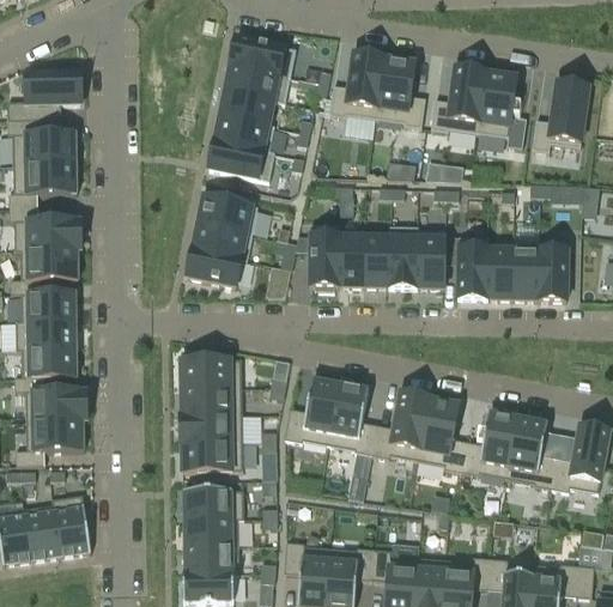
[(230,66),(290,78),(296,50),(236,38),(230,66)]
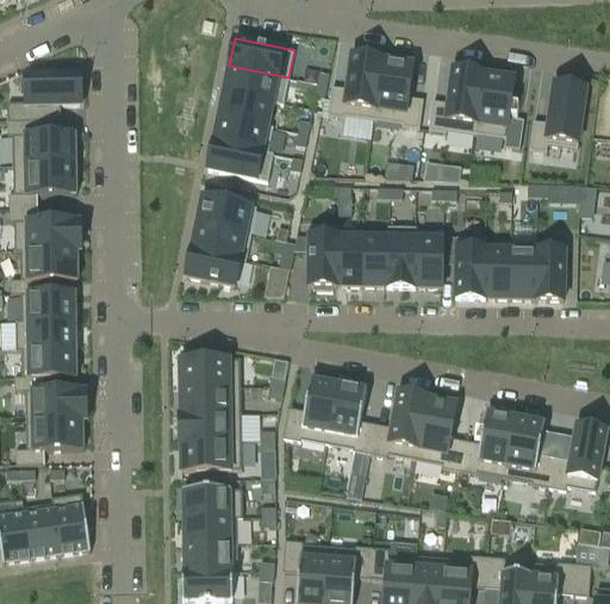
[(344,116),(373,119),(381,58),(350,55),(346,88),(331,86),(327,116),(344,118),(344,116)]
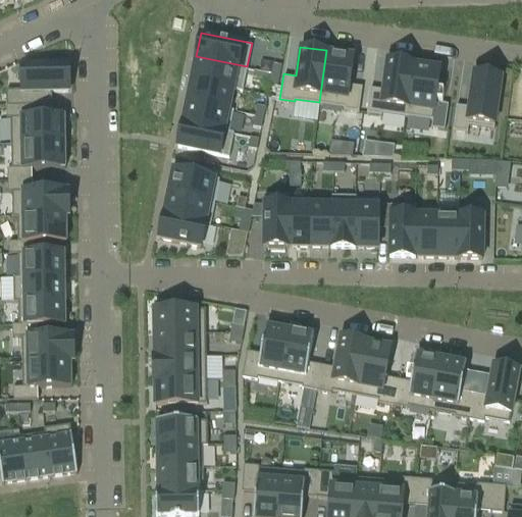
[(331,51),(326,50),(319,102),(344,105),(344,108),(359,110),(362,85),(350,83),(353,54),(348,53),(349,49),(331,47),(331,51)]
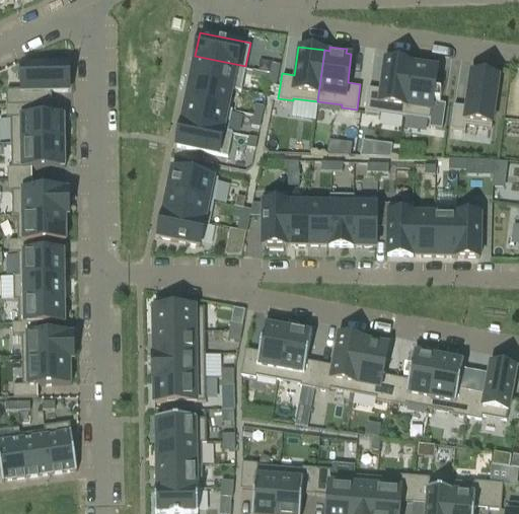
[(379,109),(403,114),(411,62),(406,62),(408,58),(390,55),(390,59),(384,59),(380,87),(368,85),(364,111),(379,113),(379,109)]
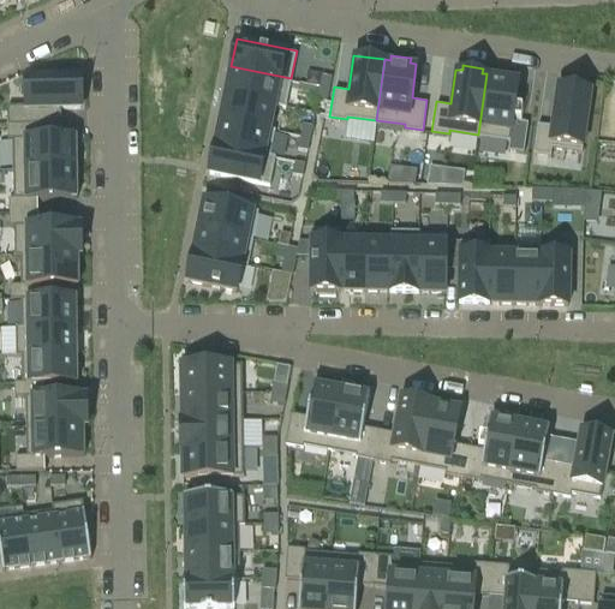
[(291,78),(231,66),(226,91),(274,101),(274,103),(285,105),(291,78)]
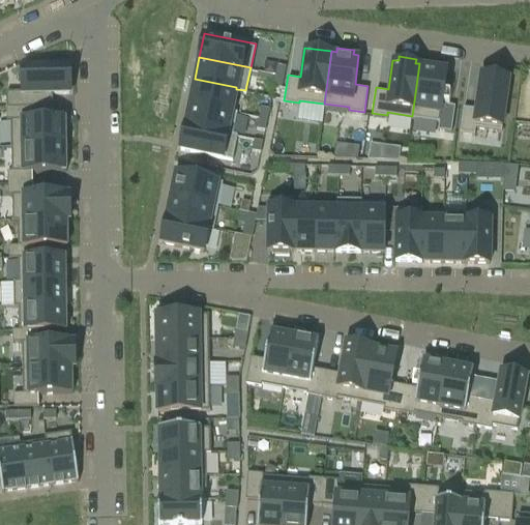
[(419,63),(412,116),(439,119),(438,127),(451,129),(454,104),(442,101),(446,67),(441,66),(442,62),(424,60),(423,64),(419,63)]
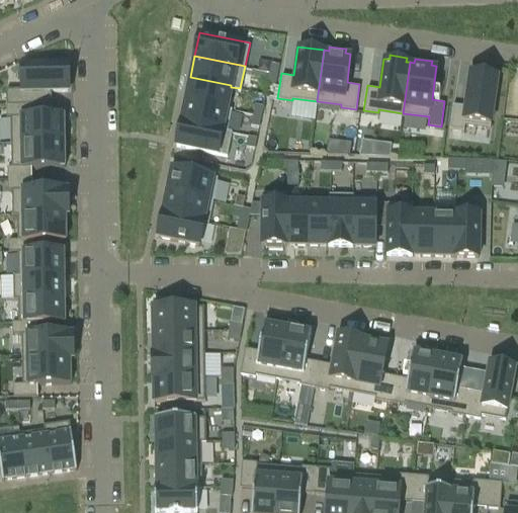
[(6,87),(6,102),(30,102),(30,103),(52,102),(51,88),(68,88),(68,60),(21,60),(22,87),(6,87)]
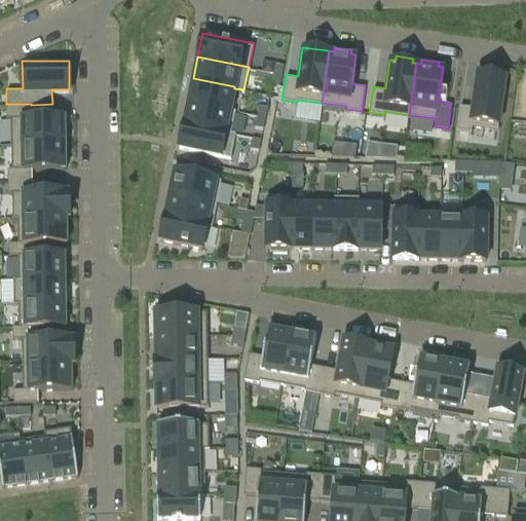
[(284,64),(275,62),(273,73),(282,74),(284,64)]
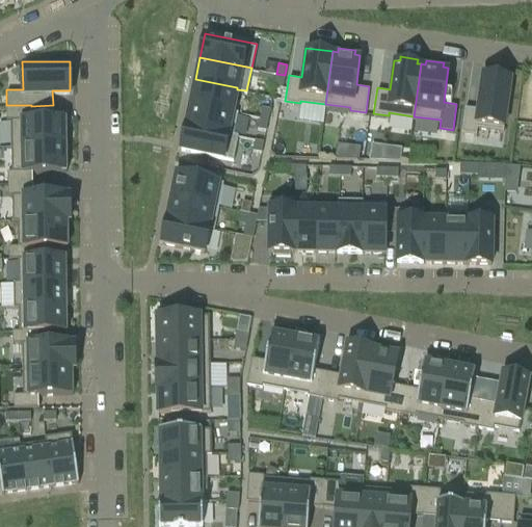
[(477,126),(503,129),(510,76),(482,73),(478,107),(464,105),(461,131),(476,133),(477,126)]
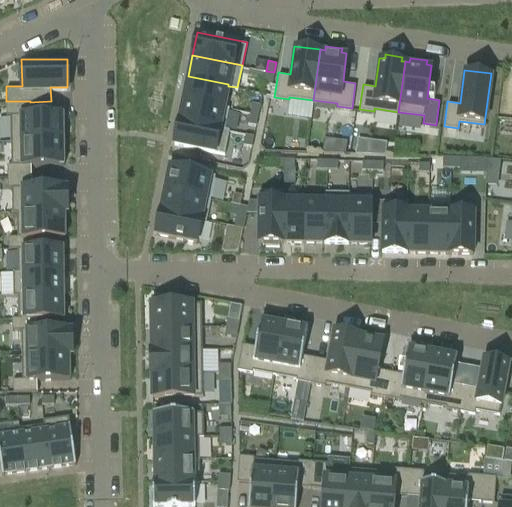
[(274,72),(266,71),(264,81),(272,83),(274,72)]
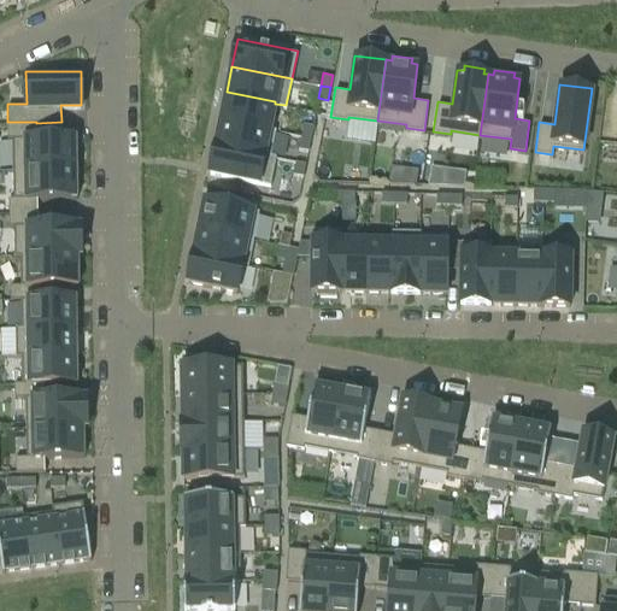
[(270,128),(270,125),(275,104),(275,101),(227,92),(221,117),(270,128)]
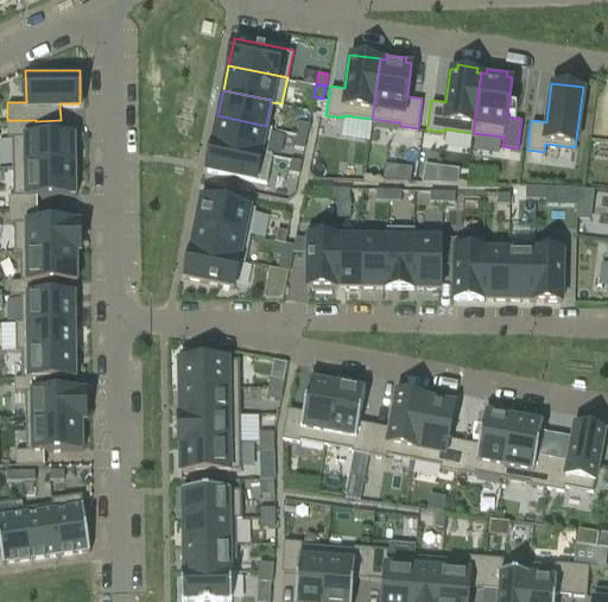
[(266,152),(266,151),(272,125),(266,124),(266,126),(217,115),(213,140),(266,152)]
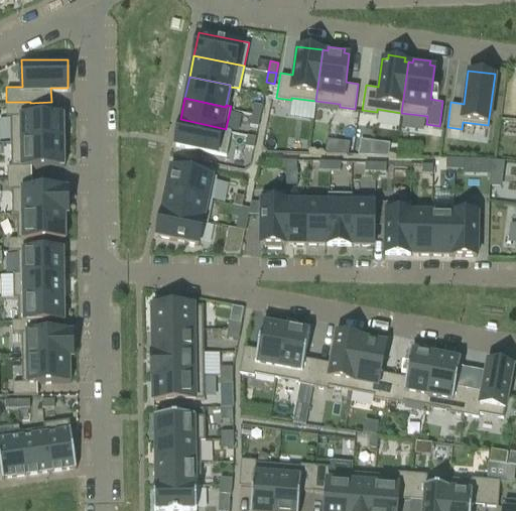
[(254,101),(251,112),(260,114),(262,103),(254,101)]
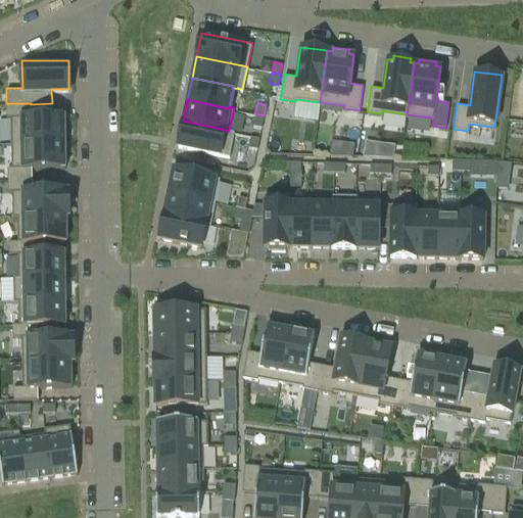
[(31,115),(31,104),(31,103),(6,103),(6,115),(10,115),(11,141),(64,140),(64,114),(31,115)]
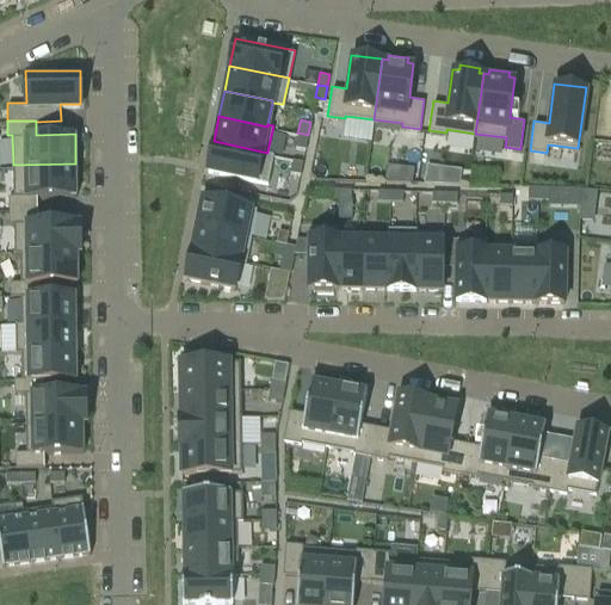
[(308,135),(297,133),(295,144),(306,147),(308,135)]
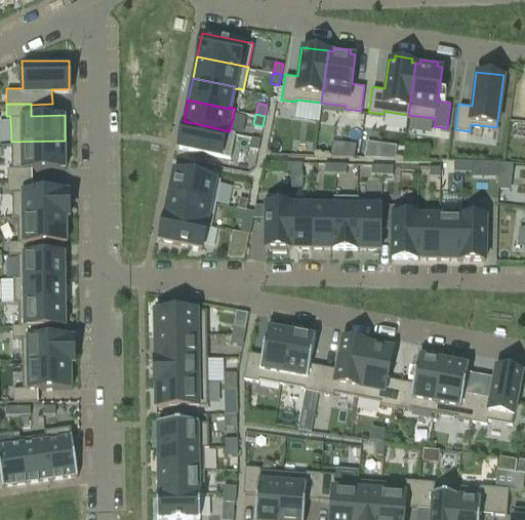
[(230,131),(184,121),(178,146),(230,156),(235,131),(230,130),(230,131)]
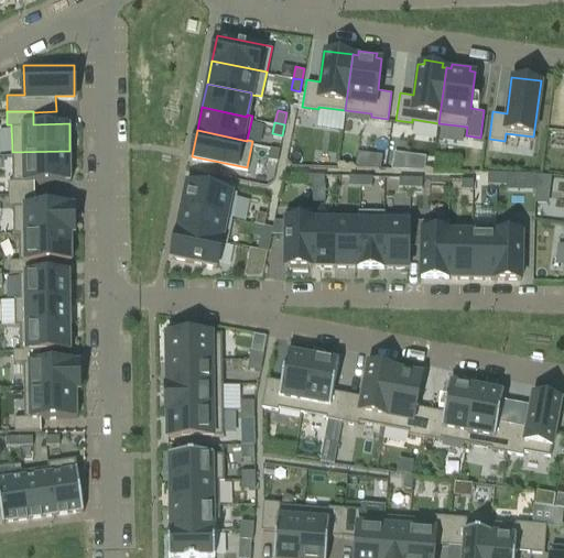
[(268,156),(278,159),(280,146),(270,145),(268,156)]
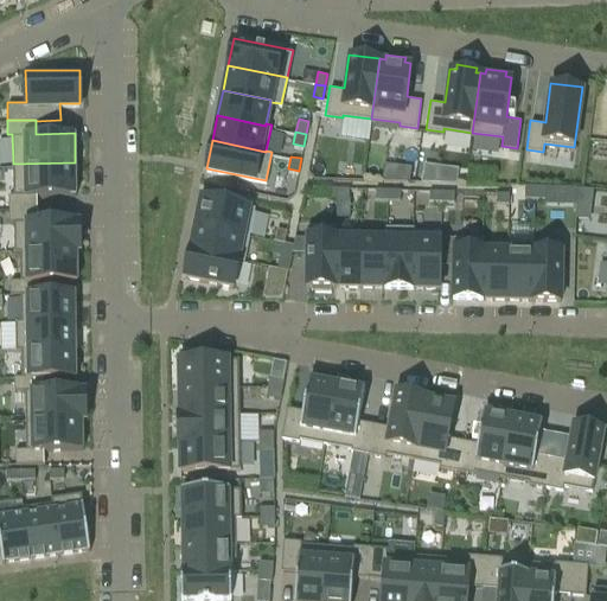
[(398,177),(410,178),(413,162),(401,161),(398,177)]
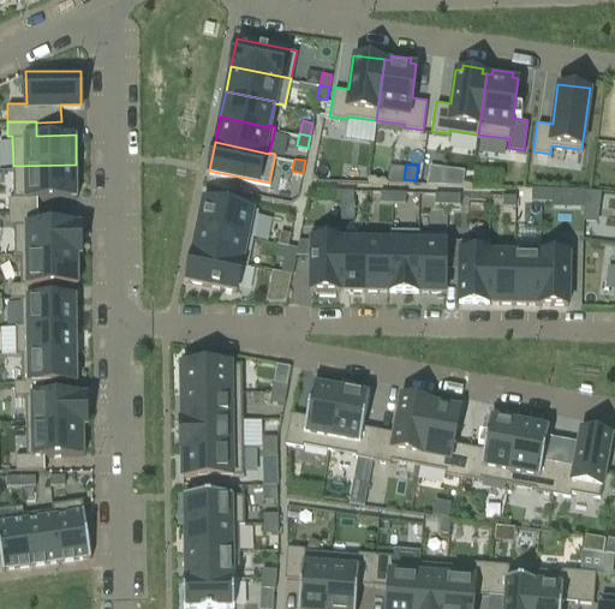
[(442,184),(445,166),(430,163),(428,181),(442,184)]
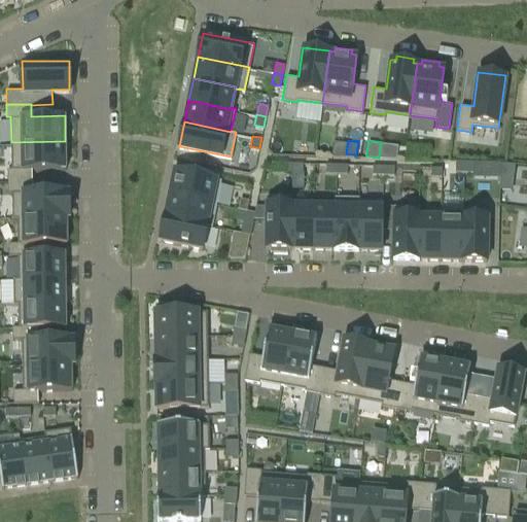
[(7,168),(7,179),(32,179),(32,168),(66,167),(65,141),(11,142),(11,168),(7,168)]
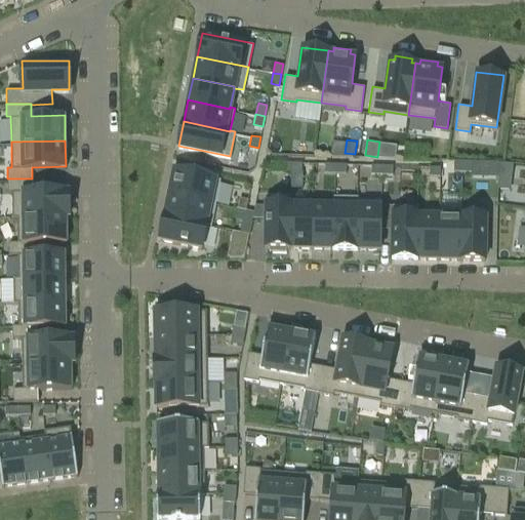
[(453,169),(462,169),(462,158),(453,158),(453,169)]
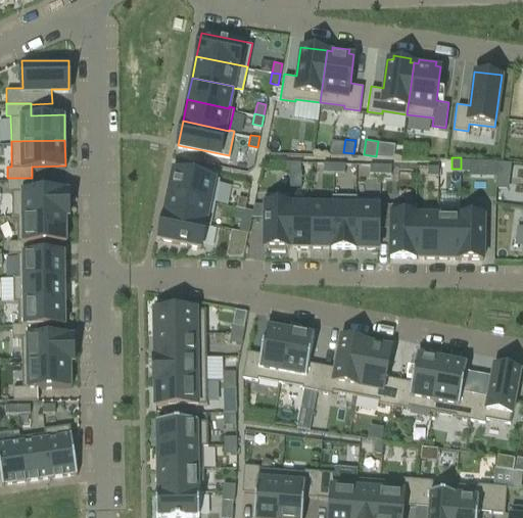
[(470,158),(461,157),(461,169),(469,169),(470,158)]
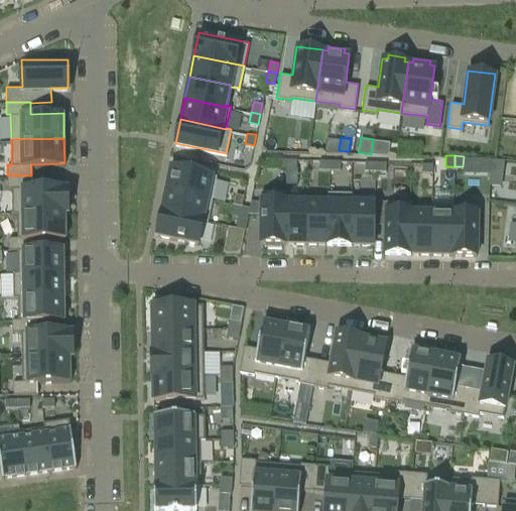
[(286,157),(285,166),(288,166),(296,166),(296,158),(286,157)]
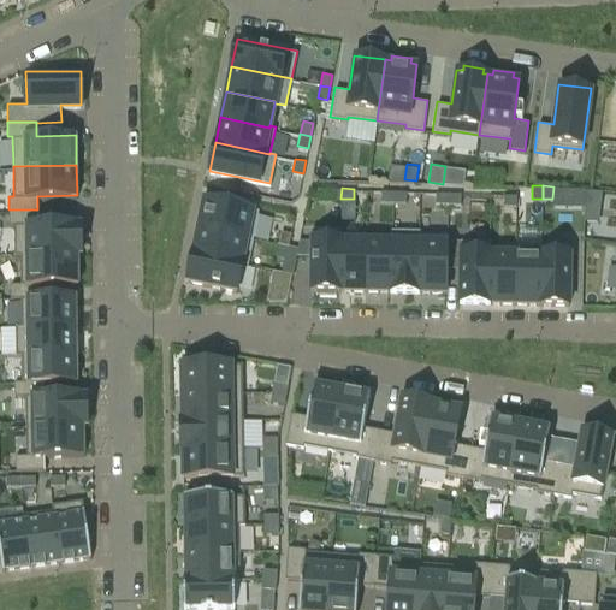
[(380,200),(394,200),(394,190),(381,189),(380,200)]
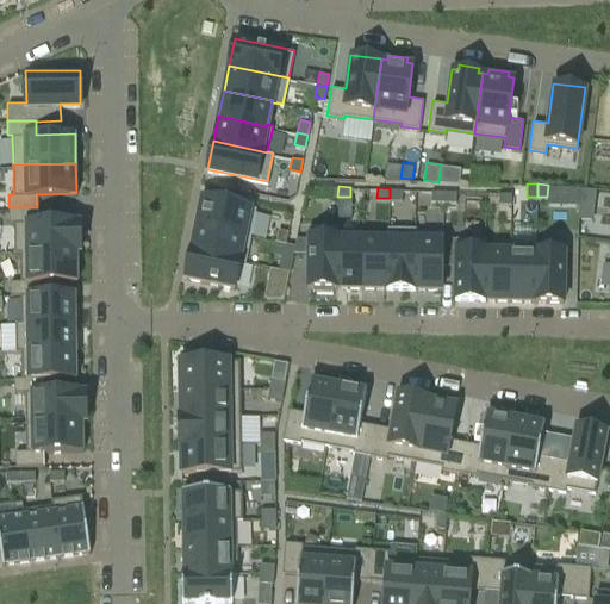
[(390,188),(390,198),(402,199),(403,188),(390,188)]
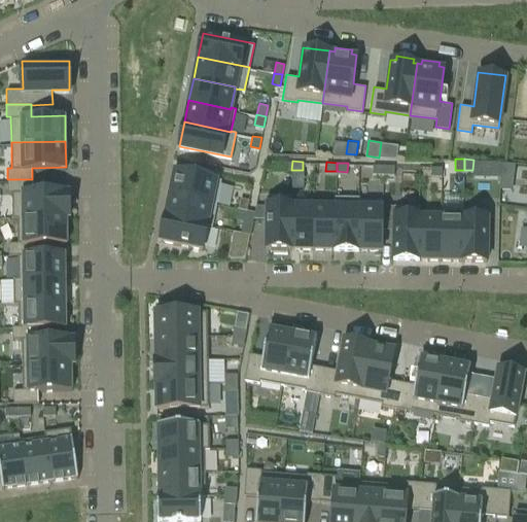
[(383,173),(383,164),(373,164),(373,172),(383,173)]
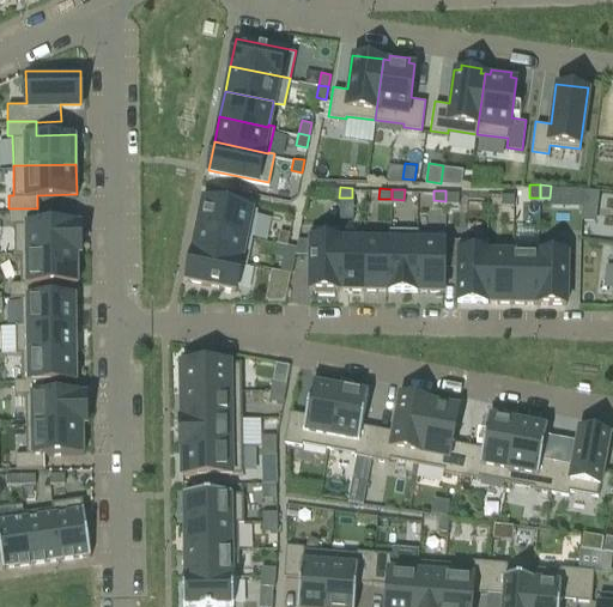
[(445,190),(445,201),(459,201),(459,190),(445,190)]
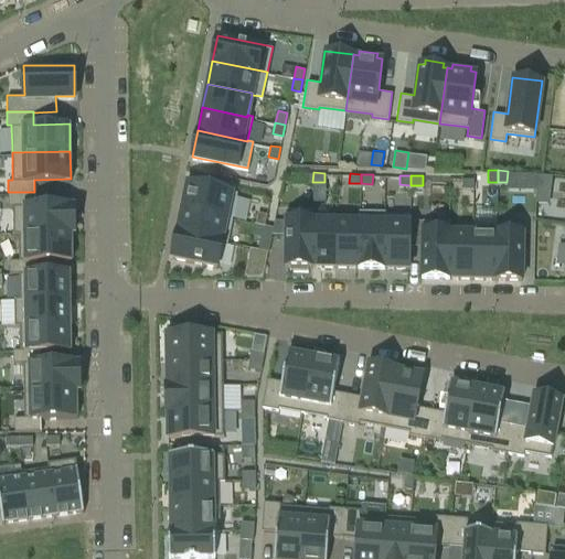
[(473,186),(473,178),(462,176),(461,186),(473,186)]
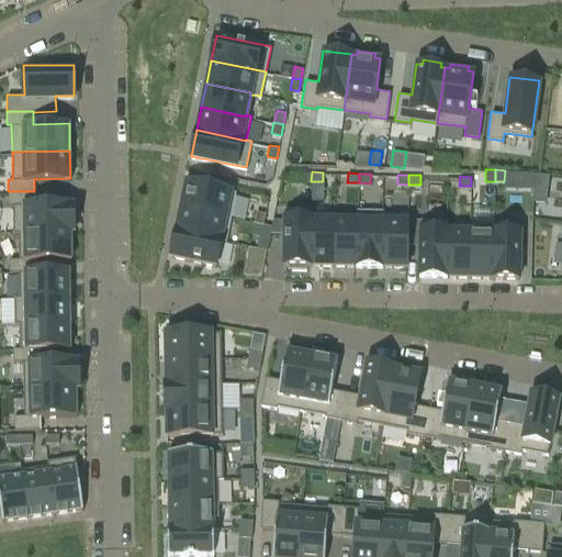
[(181,205),(231,216),(236,190),(187,180),(181,205)]
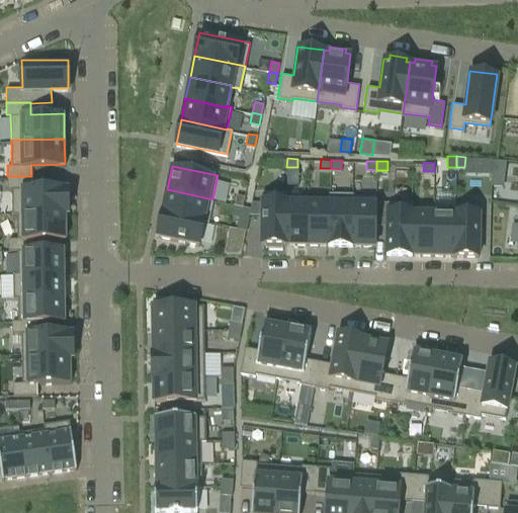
[(286,167),(286,183),(298,184),(298,167),(297,167),(289,167),(286,167)]
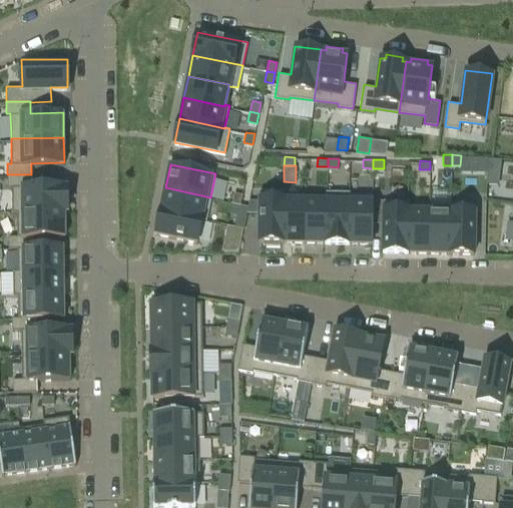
[(31,185),(31,174),(7,174),(7,185),(11,185),(12,211),(17,211),(17,210),(64,209),(64,210),(67,210),(66,184),(31,185)]
